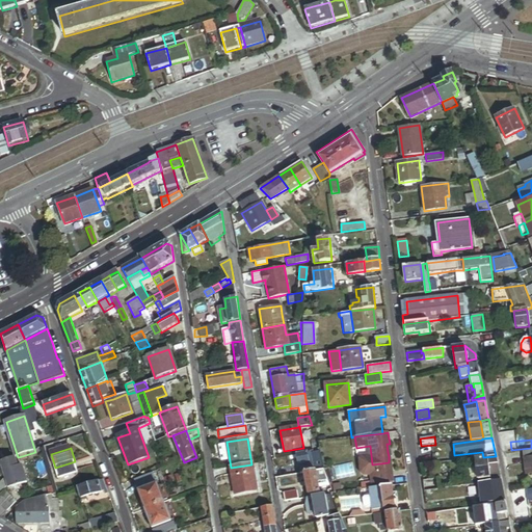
[(531,449),(521,451),(524,475),(531,473),(531,449)]
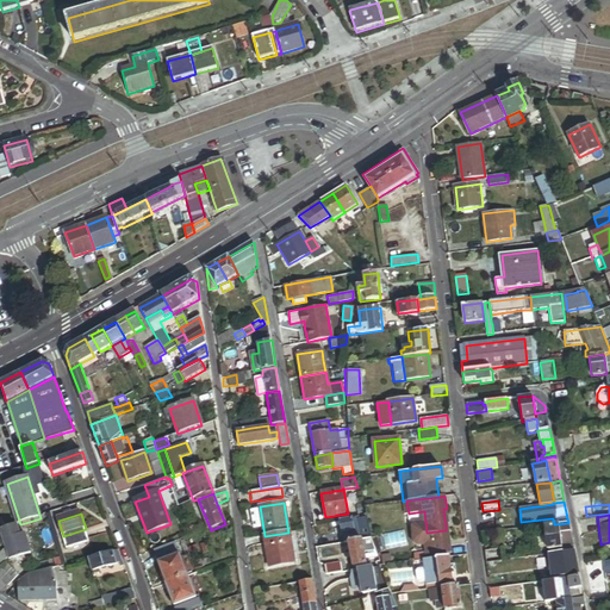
[(352,522),(352,518),(340,521),(343,543),(349,542),(356,541),(352,522)]
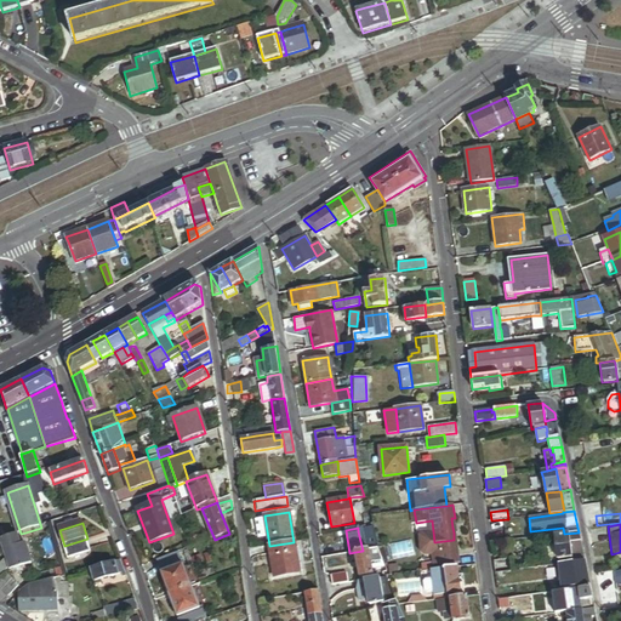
[(377,548),(372,528),(358,531),(363,551),(369,550),(377,548)]
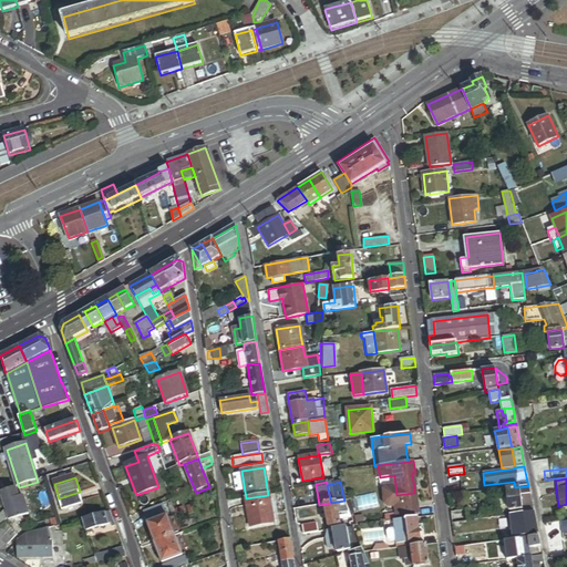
[(17,488),(26,516),(13,519),(9,521),(10,523),(30,516),(23,497),(27,496),(23,486),(19,487),(17,488)]
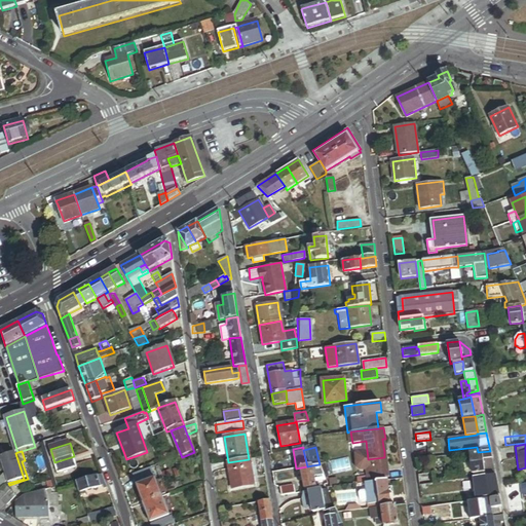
[(495,476),(490,451),(478,452),(470,453),(473,475),(484,473),(485,477),(495,476)]
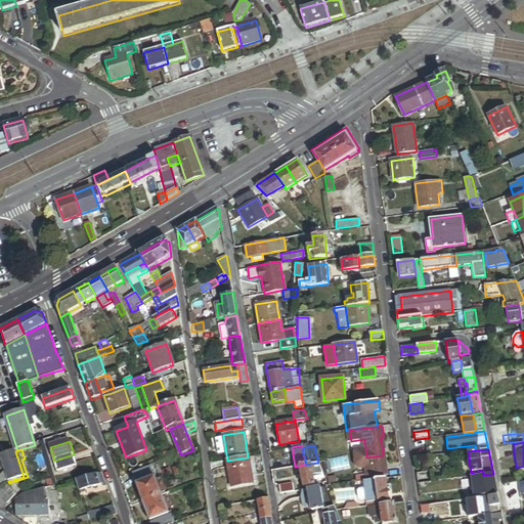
[(24,477),(15,451),(0,456),(8,481),(12,480),(24,477)]
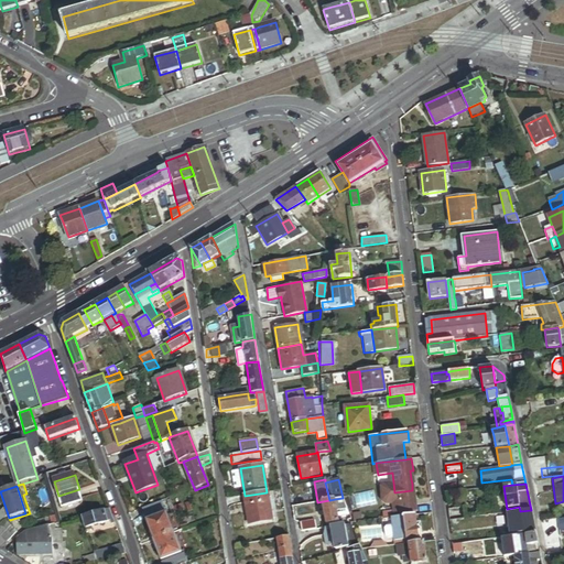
[(79,489),(58,496),(63,508),(84,501),(79,489)]
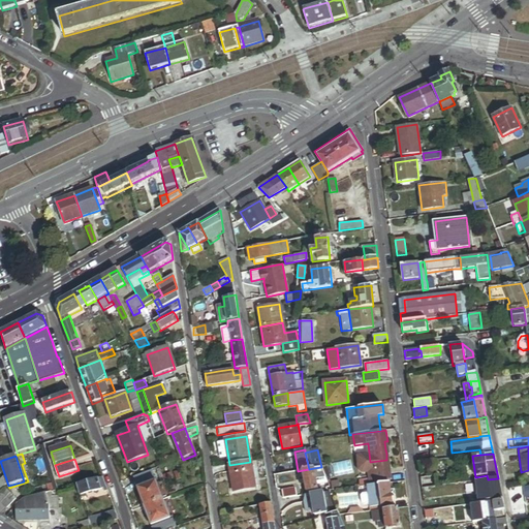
[(389,478),(386,460),(370,462),(371,473),(373,486),(390,484),(389,478)]
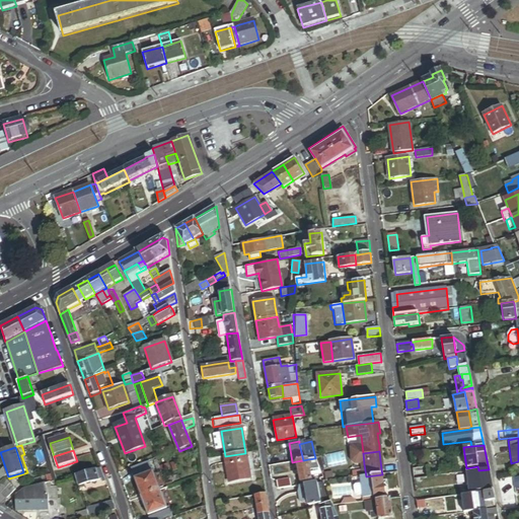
[(246,458),(245,453),(225,456),(229,483),(249,479),(247,468),(251,467),(249,457),(246,458)]
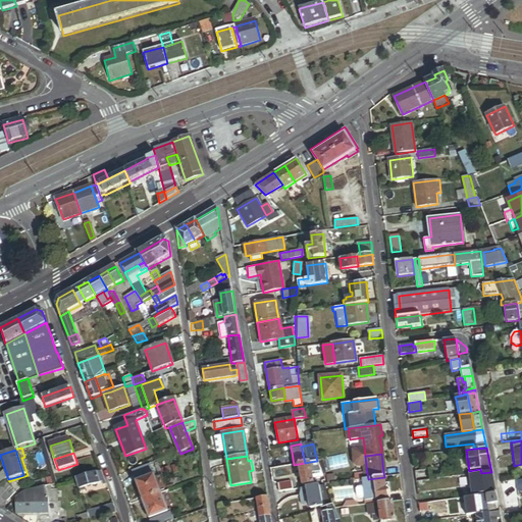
[(321,471),(318,461),(317,461),(310,462),(312,473),(321,471)]
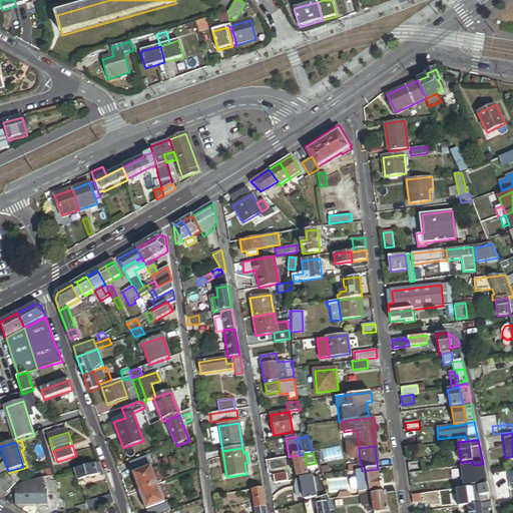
[(307,465),(305,454),(300,455),(294,456),(297,476),(308,475),(307,465)]
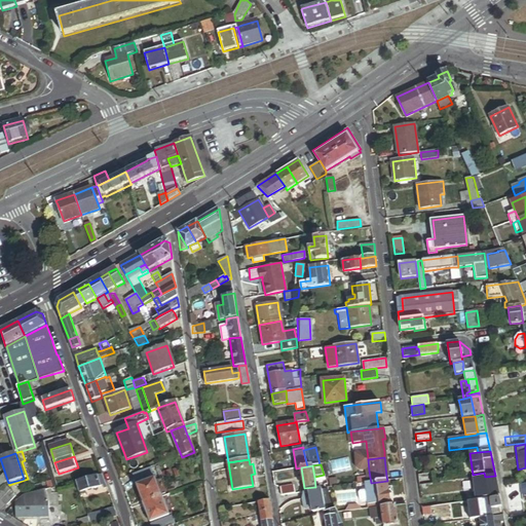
[(156,480),(152,470),(134,477),(137,486),(156,480)]
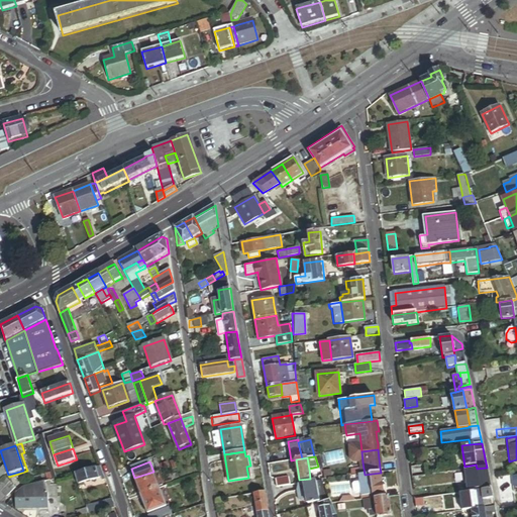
[(425,464),(411,467),(412,477),(426,475),(425,464)]
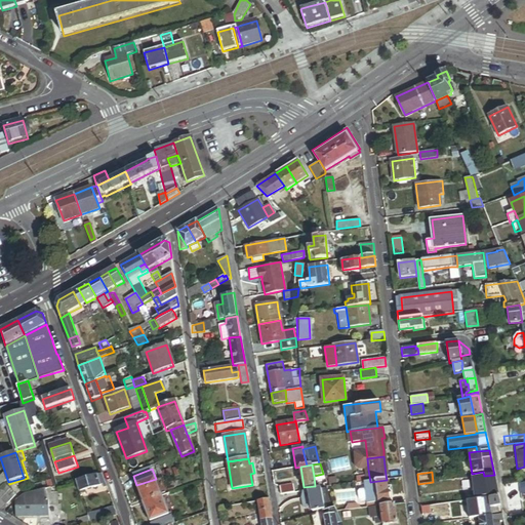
[(106,484),(103,475),(76,482),(79,492),(103,485),(106,484)]
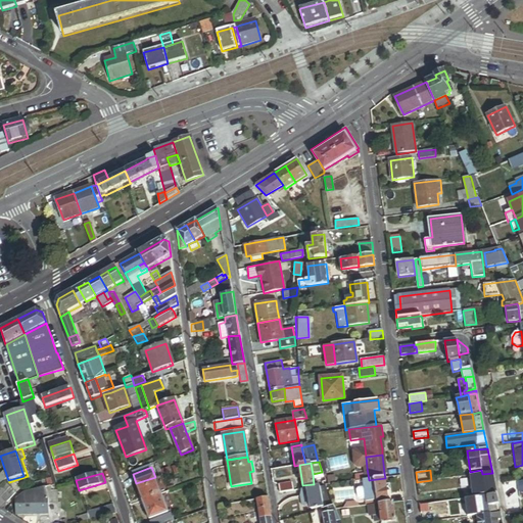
[(496,495),(492,473),(482,474),(470,475),(473,496),(484,494),(485,496),(487,496),(496,495)]
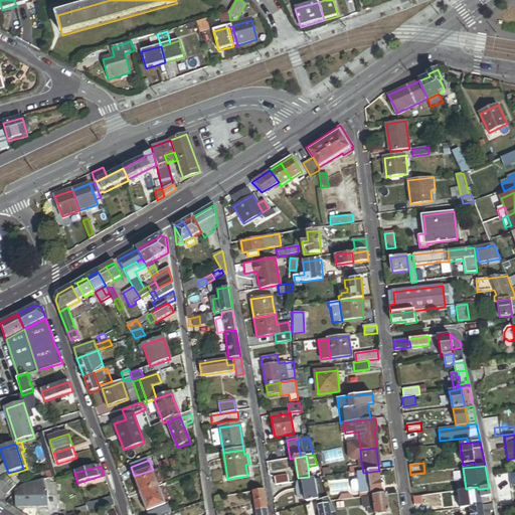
[(141,495),(160,488),(153,470),(134,476),(141,495)]
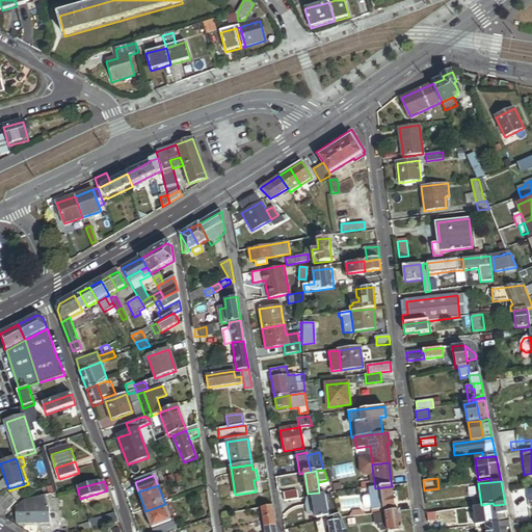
[(393,494),(392,486),(375,488),(370,488),(371,497),(365,498),(363,500),(364,506),(366,508),(372,507),(373,514),(375,514),(386,513),(396,512),(394,500),(398,500),(397,494),(393,494)]
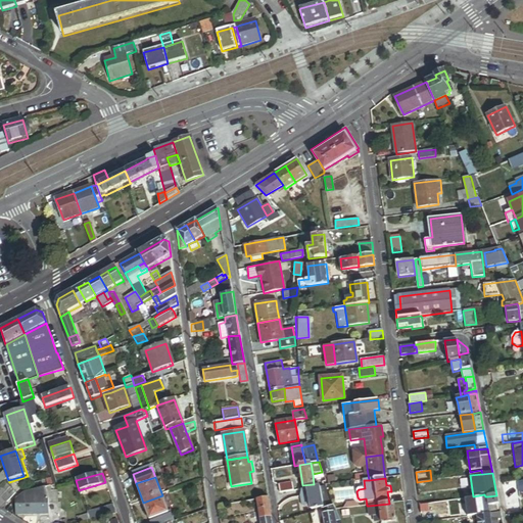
[(281,492),(294,490),(293,481),(280,484),(281,492)]
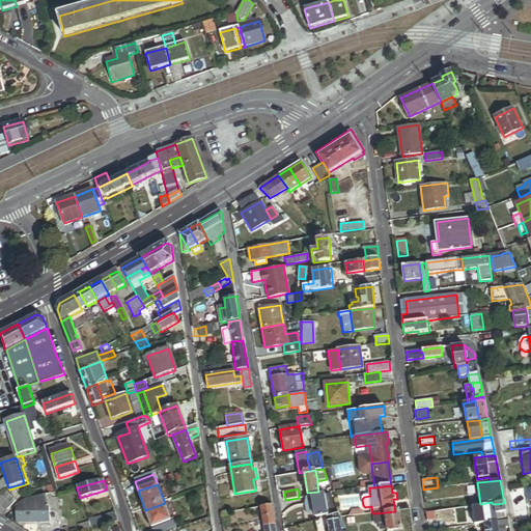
[(17,502),(5,491),(0,495),(0,505),(7,512),(17,502)]
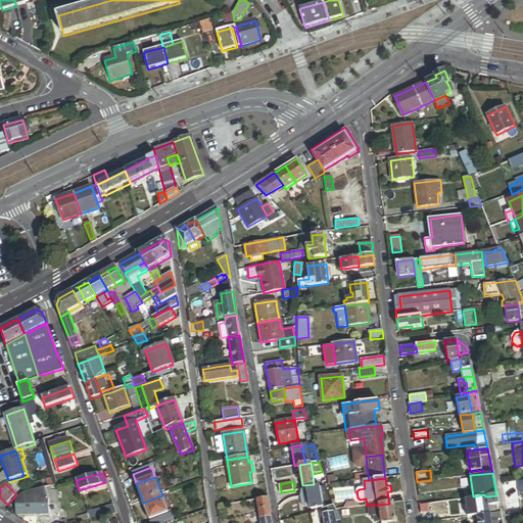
[(323,508),(333,505),(327,486),(319,487),(323,508)]
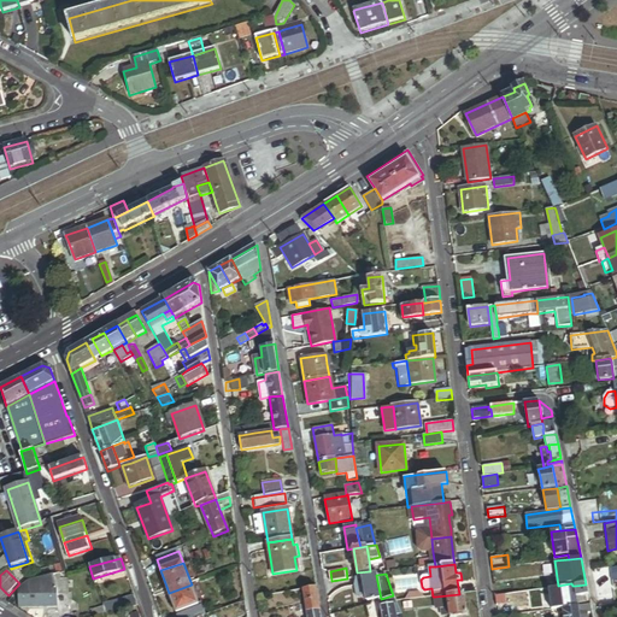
[(19,592),(19,609),(59,609),(58,575),(27,583),(19,592)]
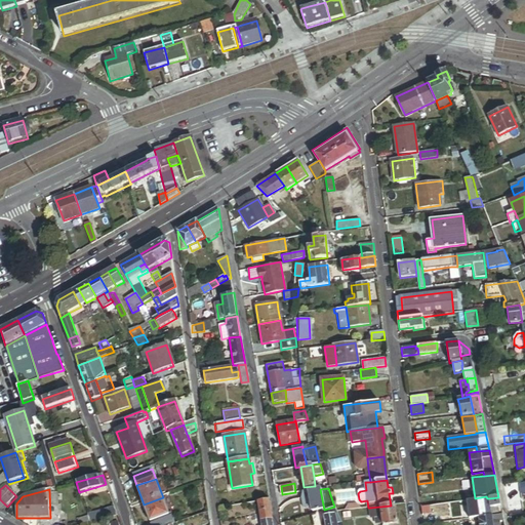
[(315,512),(324,510),(320,489),(309,491),(310,496),(311,505),(312,511),(315,511),(315,512)]
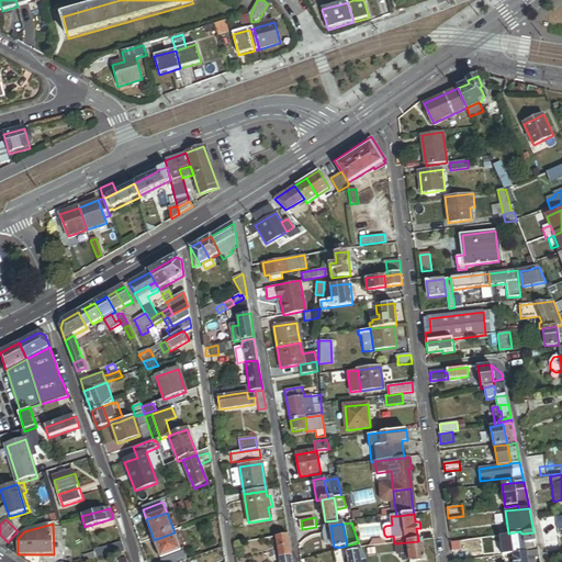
[(181,551),(175,532),(154,540),(161,559),(181,551)]
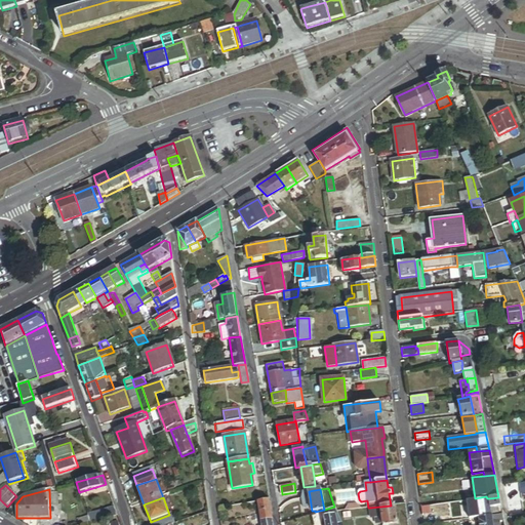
[(500,507),(498,497),(489,498),(490,509),(500,507)]
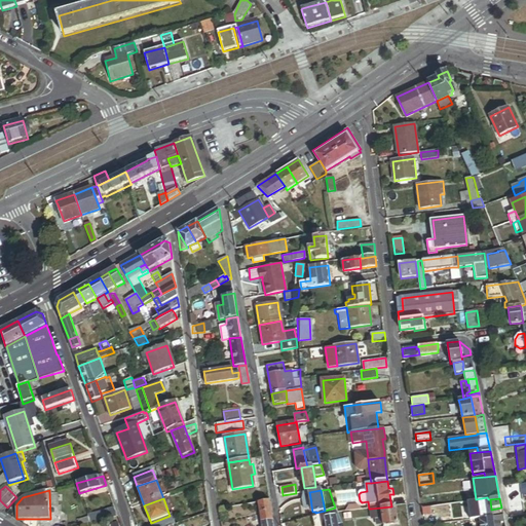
[(491,510),(490,499),(488,499),(477,501),(478,508),(480,519),(492,517),(491,510)]
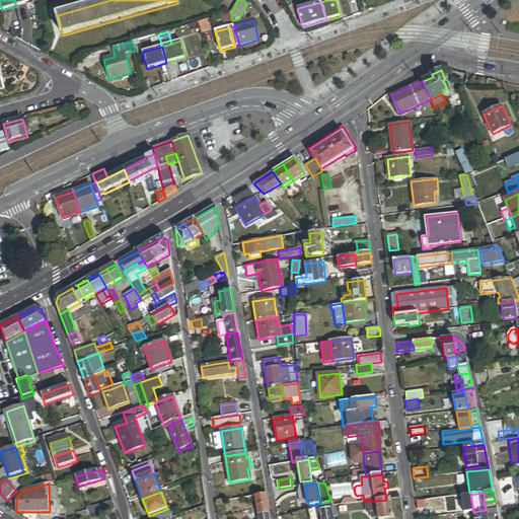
[(269,513),(266,494),(254,496),(258,515),(269,513)]
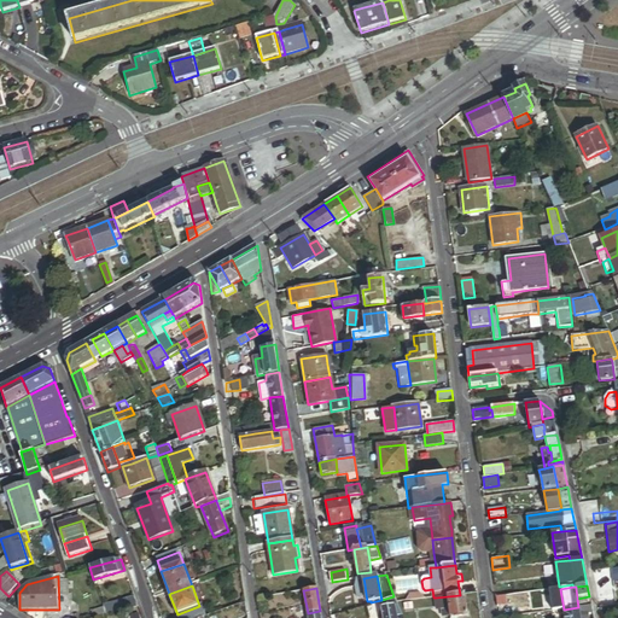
[(452,617),(468,616),(465,594),(460,595),(448,596),(449,606),(450,617),(452,617)]
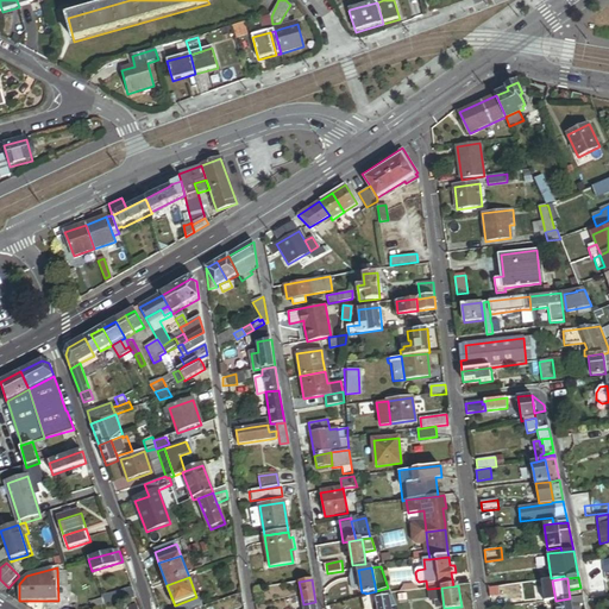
[(507,595),(506,586),(498,586),(489,589),(490,597),(500,596),(507,595)]
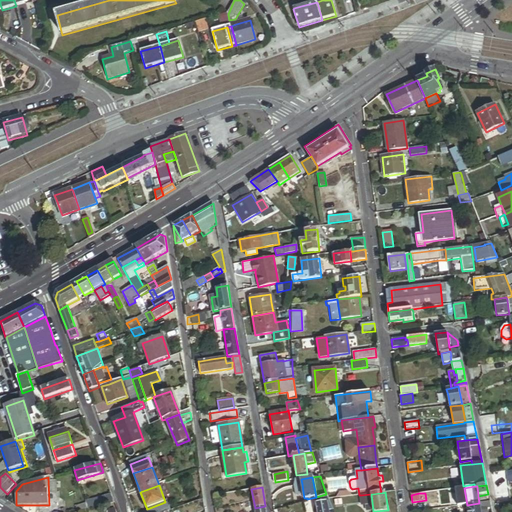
[(372,502),(371,494),(361,495),(362,504),(372,502)]
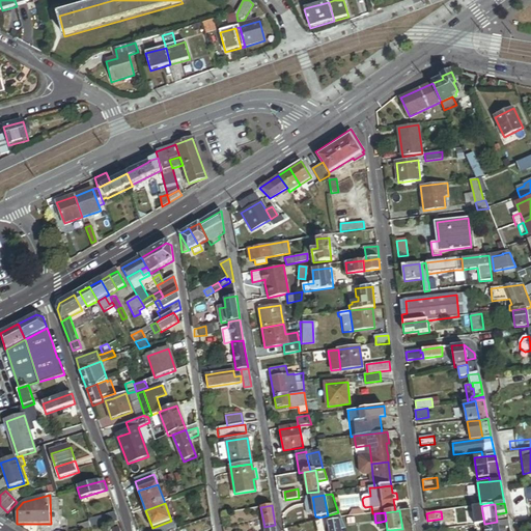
[(475,513),(477,525),(484,524),(482,512),(475,513)]
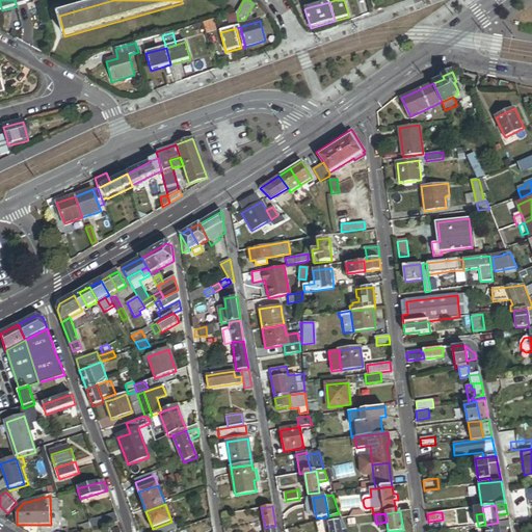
[(116,515),(108,517),(110,526),(120,523),(116,515)]
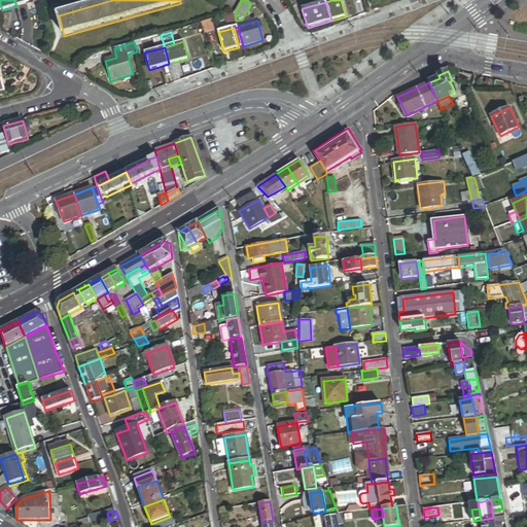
[(92,525),(109,521),(107,513),(88,517),(92,525)]
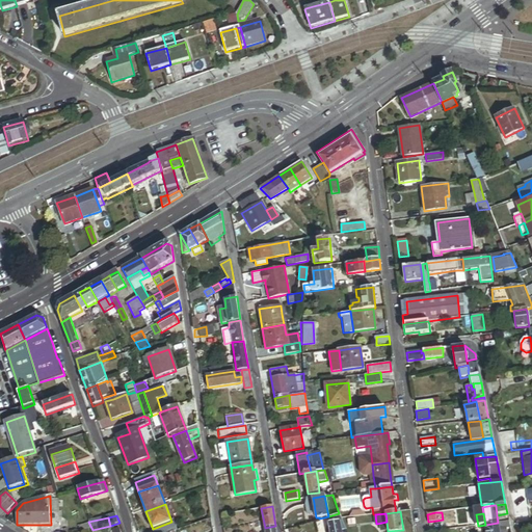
[(341,531),(339,521),(329,523),(330,531),(341,531)]
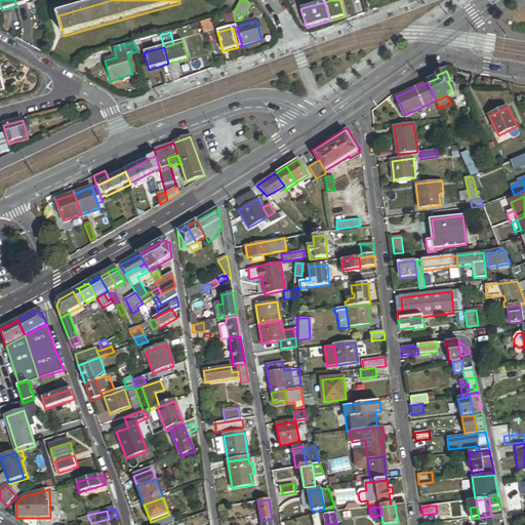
[(491,516),(479,518),(479,524),(492,524),(492,522),(491,516)]
